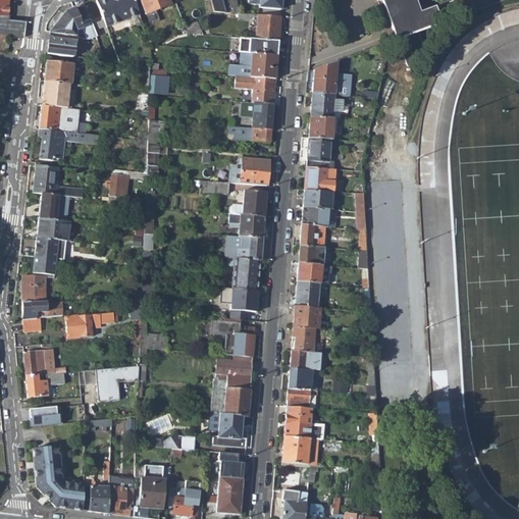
[(0,0),(0,9),(10,10),(10,0),(0,0)]
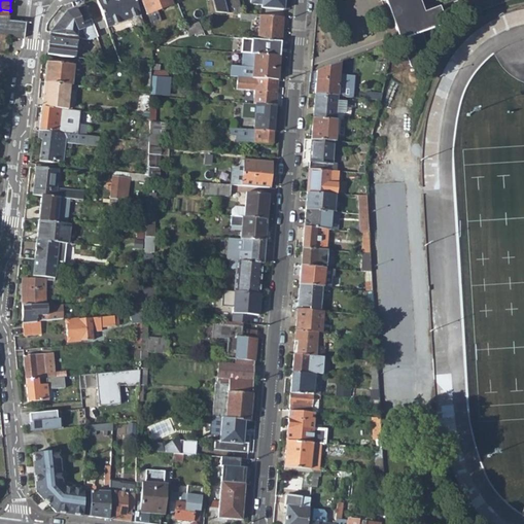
[(47,32),(53,33),(53,29),(67,8),(77,5),(76,0),(69,0),(64,2),(49,20),(47,32)]
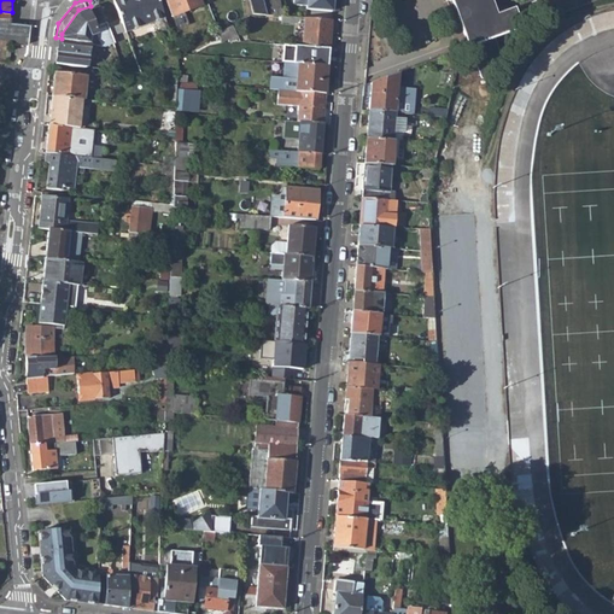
[(116,0),(124,25),(141,19),(144,23),(168,15),(162,0),(116,0)]
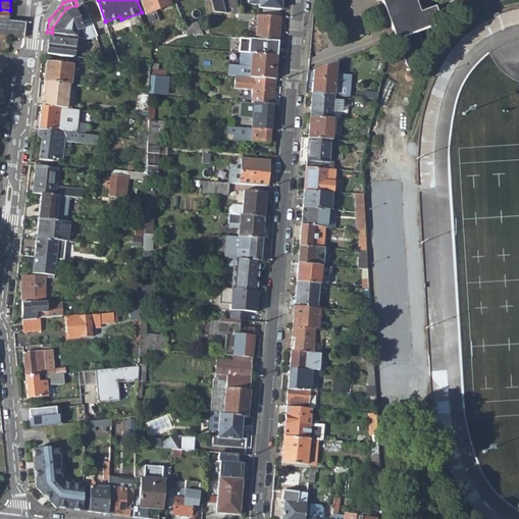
[(144,0),(148,10),(170,2),(169,0),(144,0)]
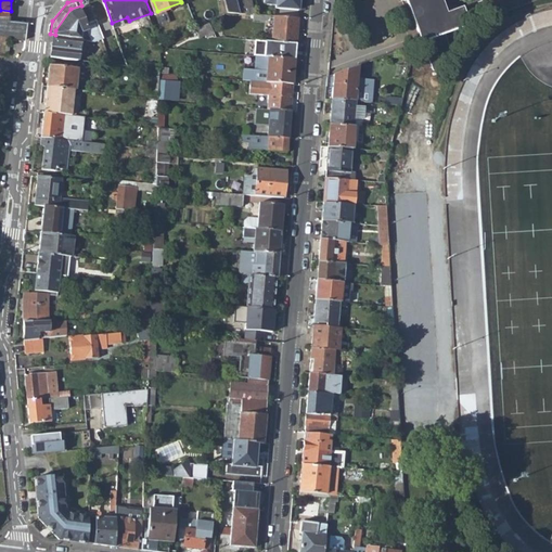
[(227,0),(229,10),(243,11),(240,0),(227,0)]
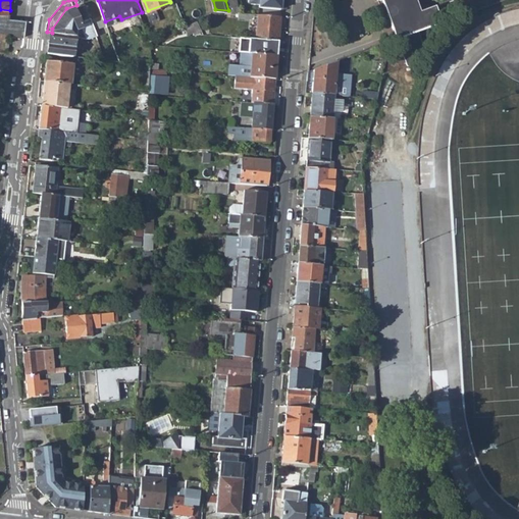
[(385,0),(400,38),(401,38),(409,62),(428,55),(420,31),(443,22),(436,5),(421,11),(420,9),(417,0),(385,0)]
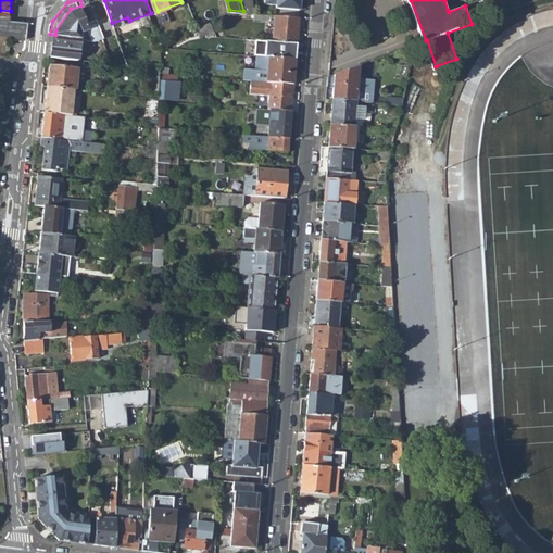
[(480,0),(465,5),(472,24),(537,0),(480,0)]
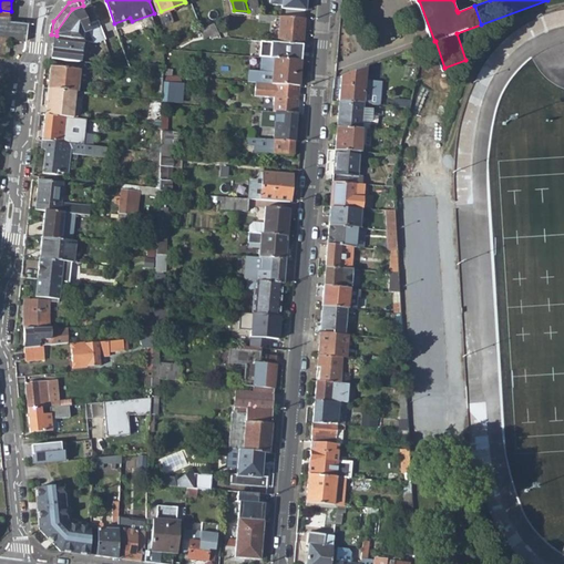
[(94,2),(83,6),(72,9),(57,31),(57,36),(89,39),(98,40),(106,37),(94,2)]
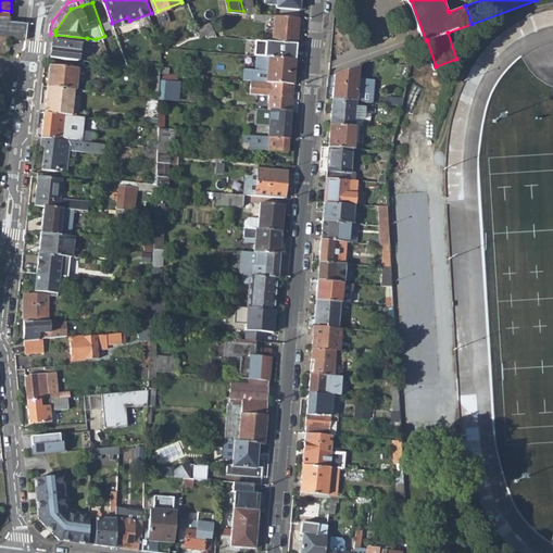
[(0,29),(11,33),(12,17),(11,16),(11,11),(0,10),(0,29)]
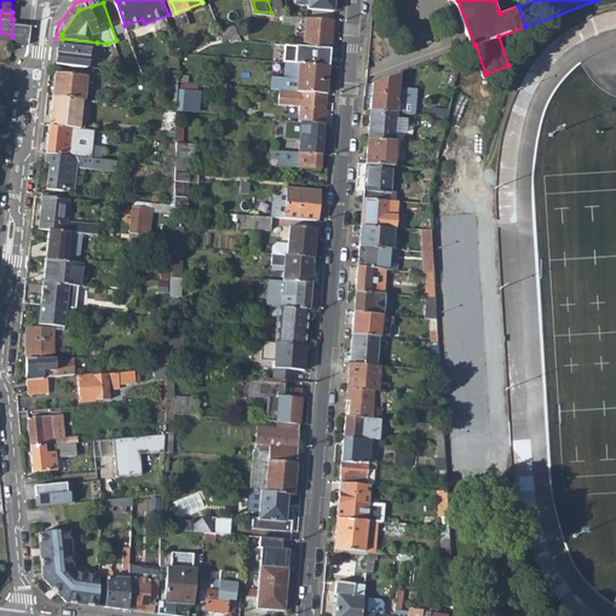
[(299,62),(330,64),(334,17),(283,13),(282,19),(300,19),(301,19),(301,17),(308,18),(305,49),(298,47),(286,47),(286,61),(299,62)]
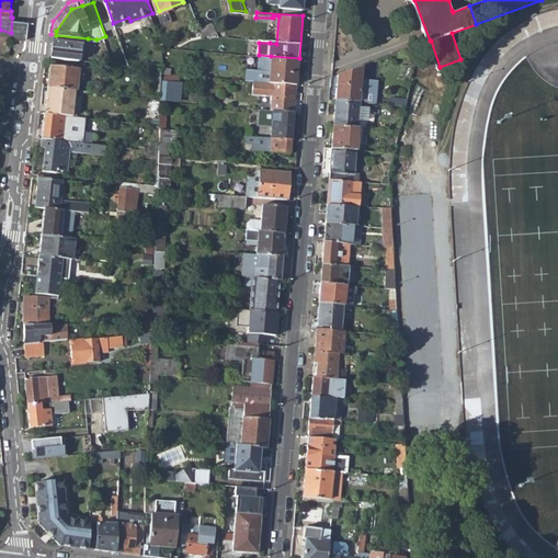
[(270,43),(276,44),(279,16),(273,15),(273,18),(272,18),(270,43)]
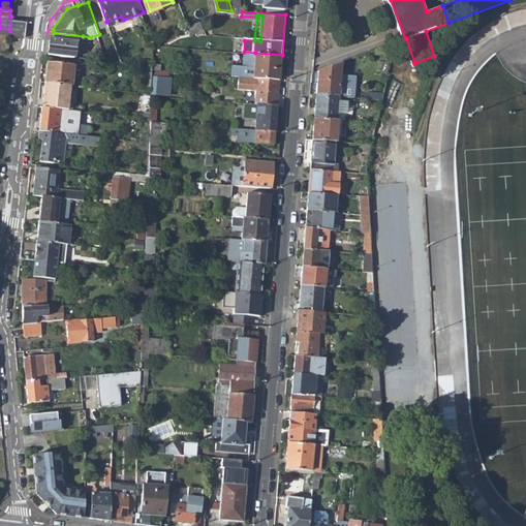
[(28,17),(11,17),(10,31),(26,35),(28,17)]
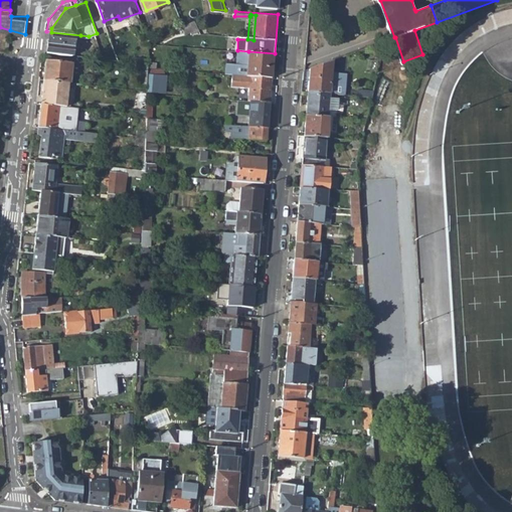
[(194,19),(182,25),(185,32),(197,26),(194,19)]
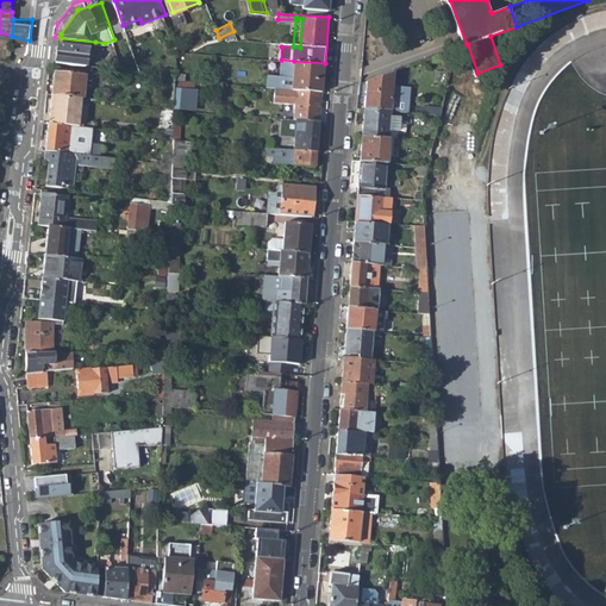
[(94,50),(95,42),(61,38),(57,60),(88,63),(89,49),(94,50)]
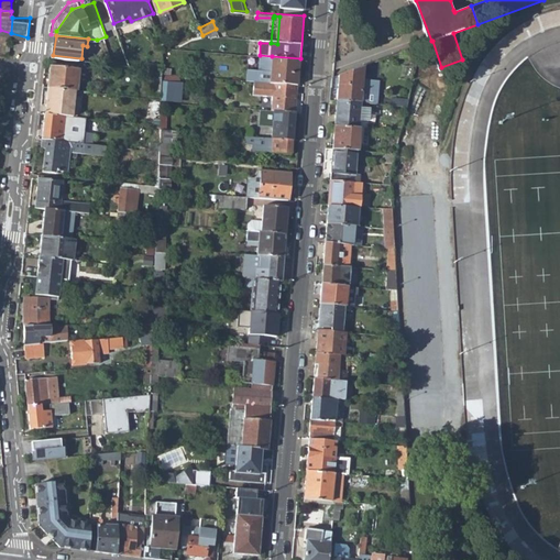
[(300,58),(272,56),(270,81),(274,81),(298,84),(300,58)]
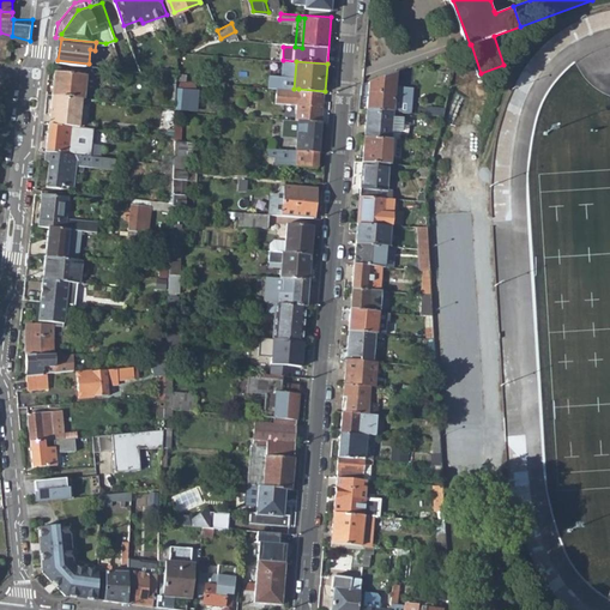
[(54,92),(85,96),(89,72),(56,68),(54,92)]
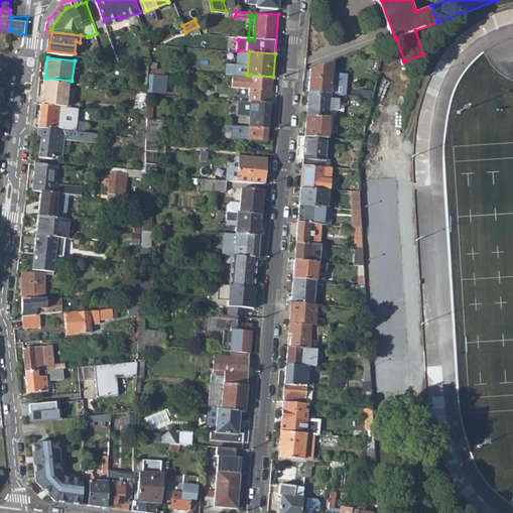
[(310,91),(332,92),(334,80),(335,59),(312,68),(310,91)]
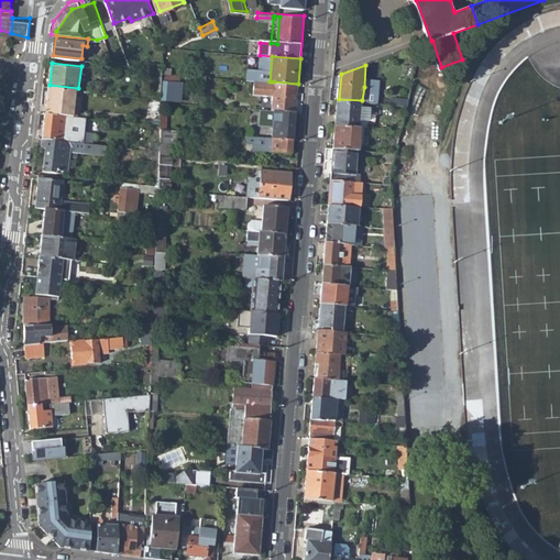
[(157,97),(165,98),(165,90),(166,80),(166,73),(166,67),(158,66),(157,97)]
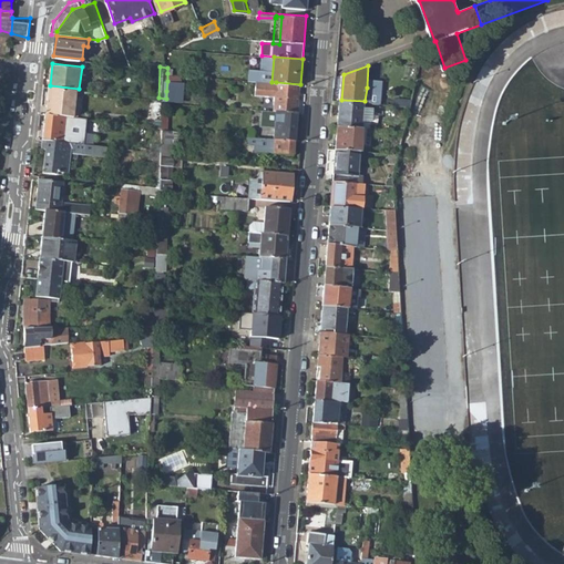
[(184,74),(167,73),(167,81),(184,82),(184,74)]
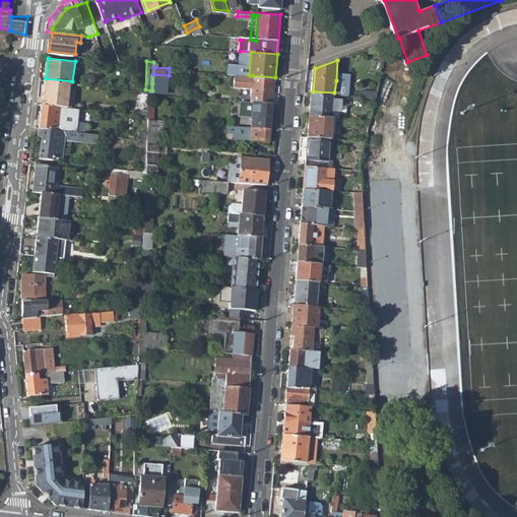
[(275,77),(253,75),(249,75),(236,74),(235,86),(252,87),(251,101),(255,101),(273,102),(275,77)]
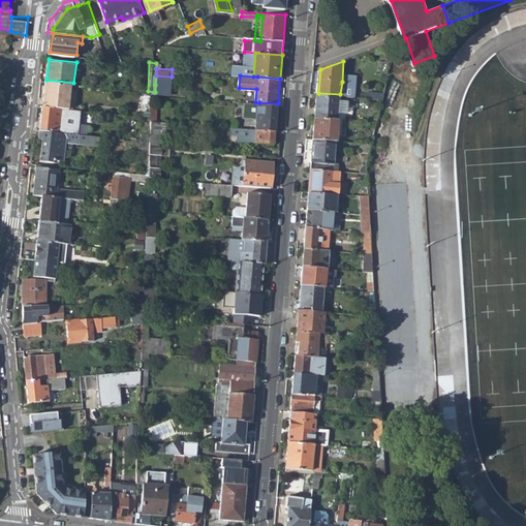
[(47,80),(43,104),(63,106),(73,109),(74,101),(71,101),(73,83),(47,80)]
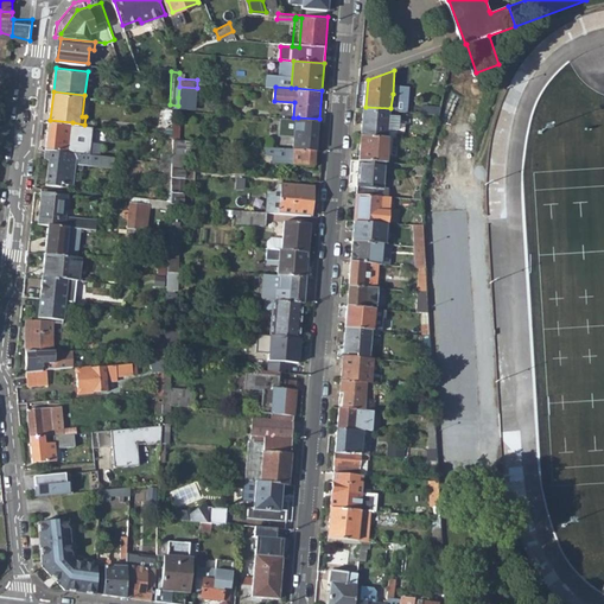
[(402,94),(393,94),(390,108),(399,109),(401,109),(402,94)]
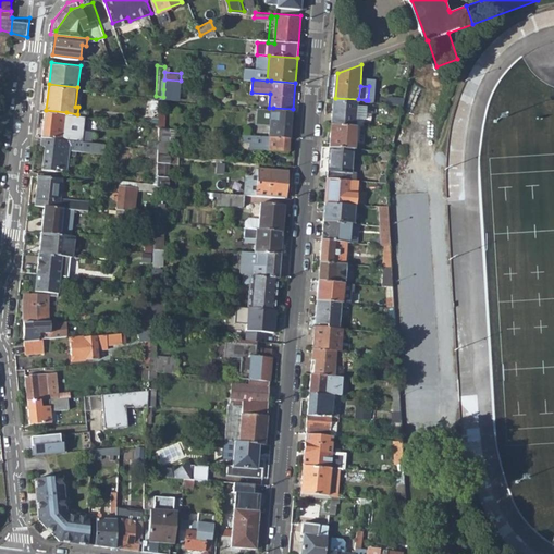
[(177,90),(163,89),(163,97),(163,99),(177,100),(177,90)]
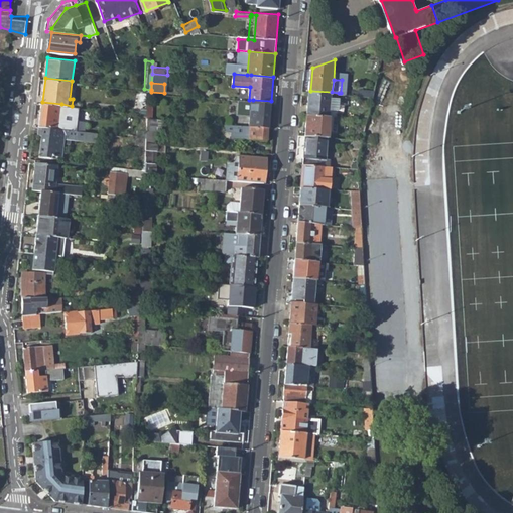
[(310,91),(308,115),(331,117),(331,109),(339,110),(340,99),(338,99),(339,93),(332,92),(310,91)]
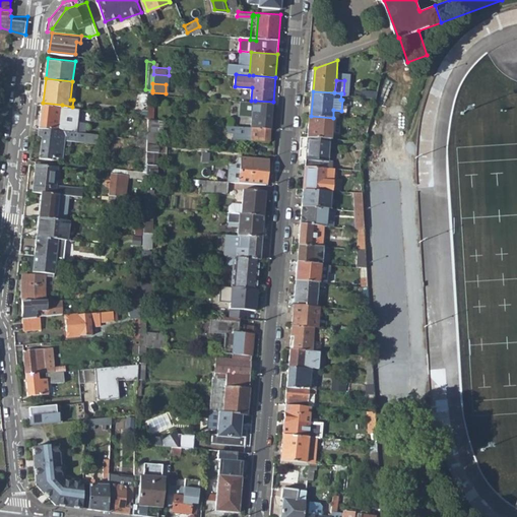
[(253,121),(252,126),(271,127),(273,102),(255,101),(253,121)]
